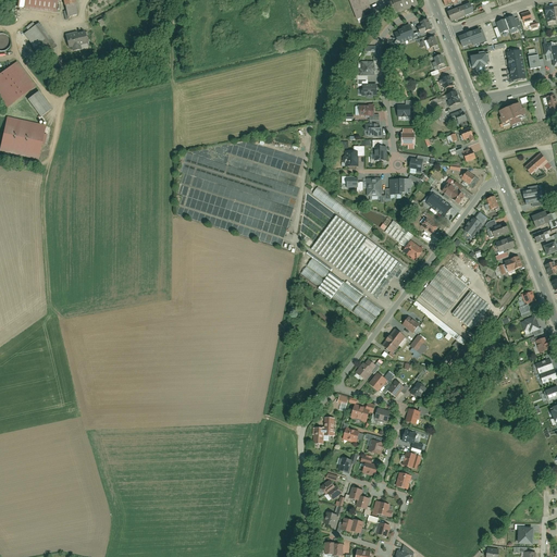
[(57,0),(19,0),(17,8),(56,13),(57,0)]
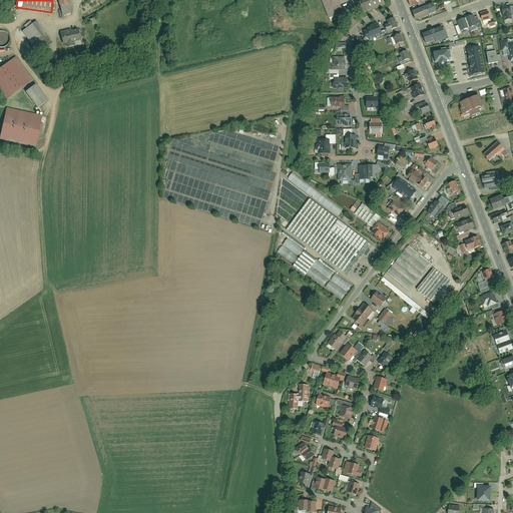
[(66,0),(56,0),(60,17),(70,15),(66,0)]
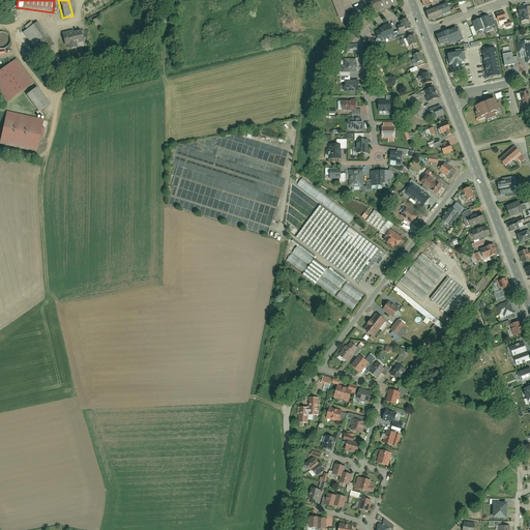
[(331,0),(340,20),(355,13),(349,0),(331,0)]
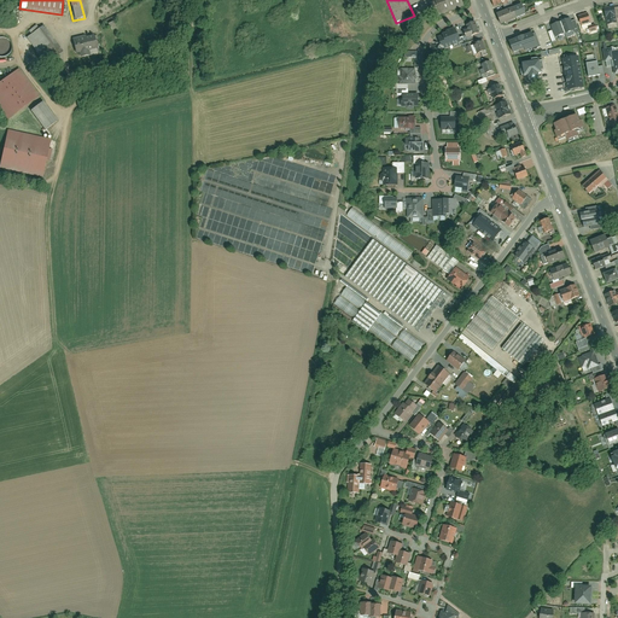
[(464,6),(461,0),(435,0),(441,15),(464,6)]
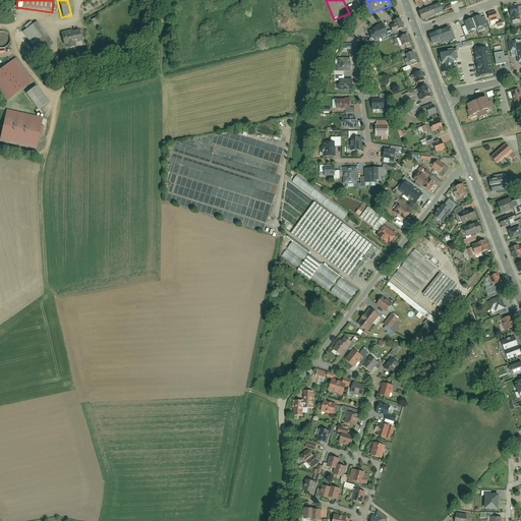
[(517,5),(509,7),(511,21),(520,19),(517,5)]
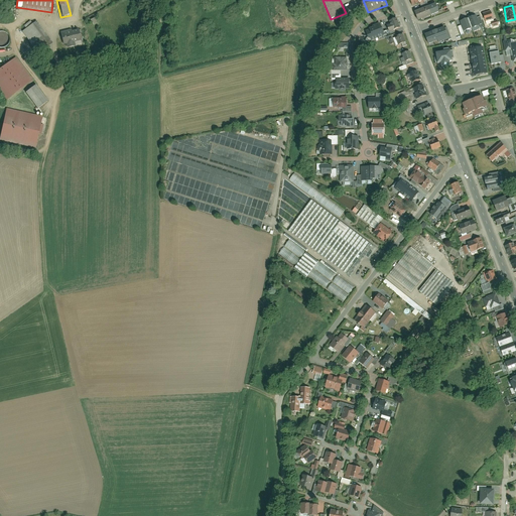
[(427,7),(415,12),(417,20),(430,15),(427,7)]
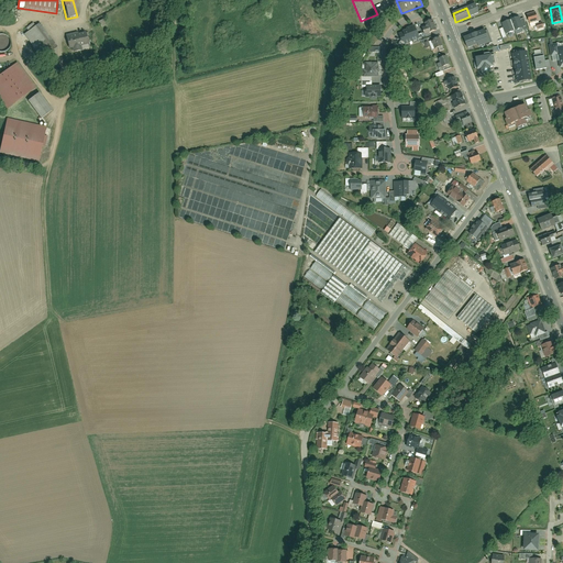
[(538,21),(534,12),(526,15),(529,24),(538,21)]
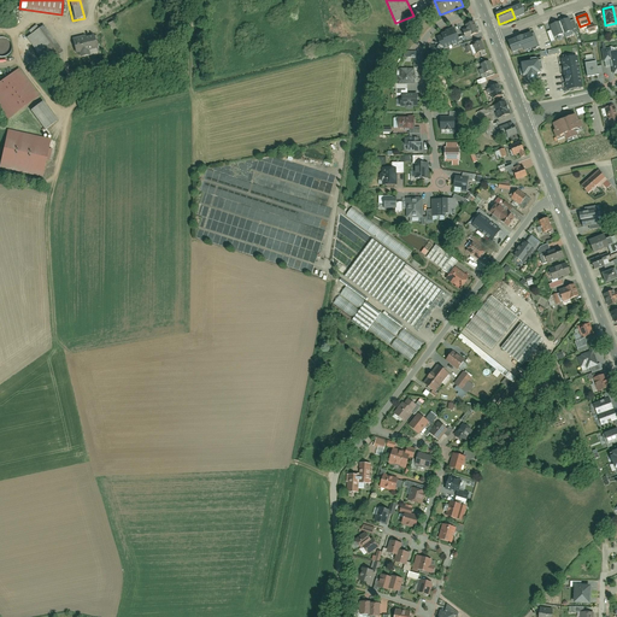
[(573,34),(577,31),(573,21),(569,22),(568,18),(548,25),(553,39),(571,31),(573,34)]
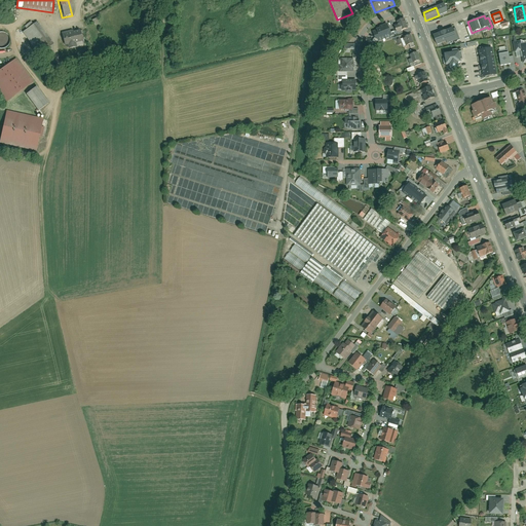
[(408,29),(404,20),(397,22),(399,26),(395,27),(397,33),(408,29)]
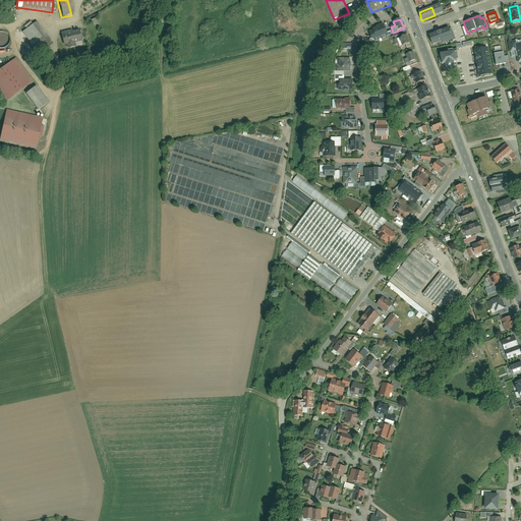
[(53,45),(37,22),(23,33),(40,55),(53,45)]
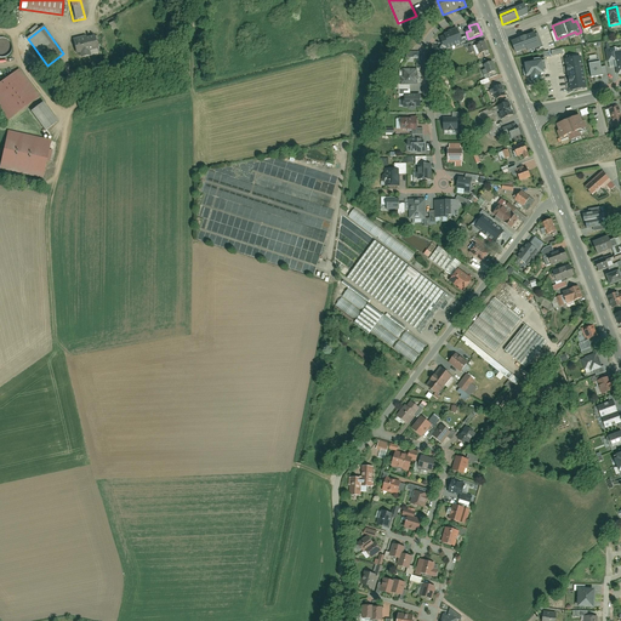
[(440,38),(444,49),(462,43),(457,29),(449,32),(449,33),(444,35),(445,36),(440,38)]
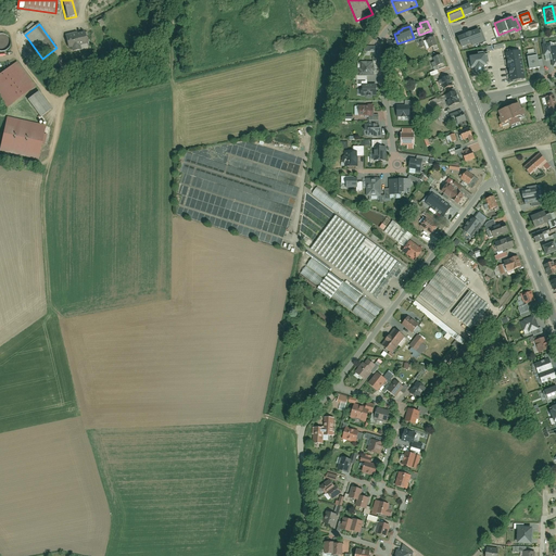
[(458,37),(462,48),(482,40),(479,30),(458,37)]
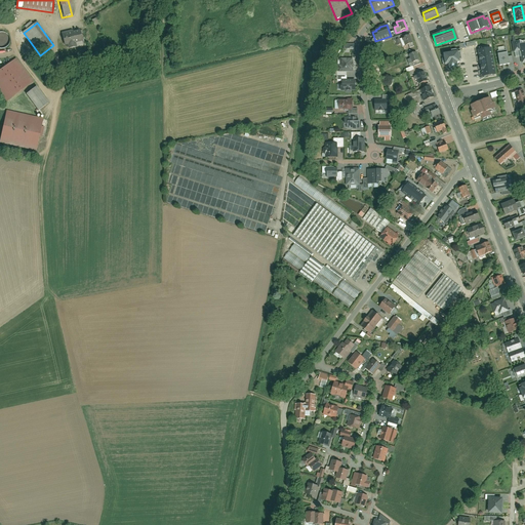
[(80,32),(62,35),(65,48),(68,47),(69,51),(76,49),(75,46),(82,44),(80,32)]
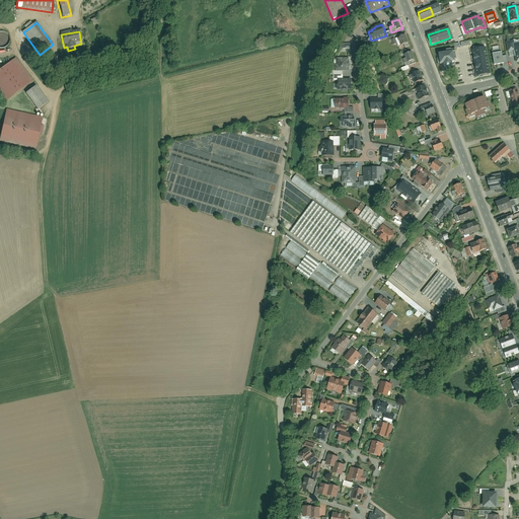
[(408,43),(405,34),(397,38),(400,46),(408,43)]
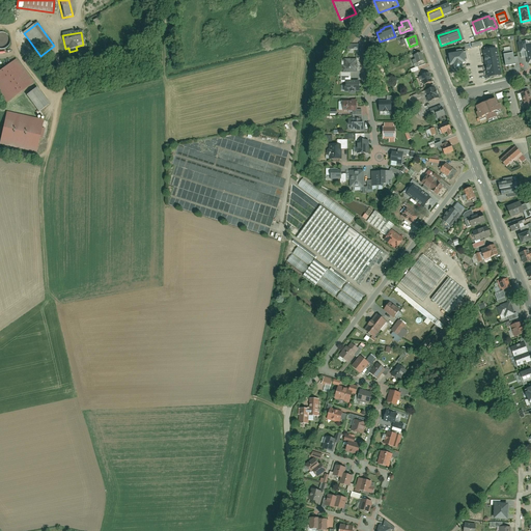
[(530,63),(530,44),(526,45),(526,42),(518,43),(520,53),(526,52),(528,64),(530,63)]
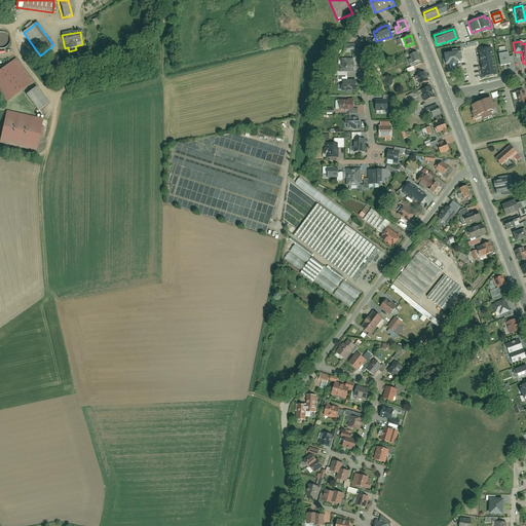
[(479,48),(485,78),(488,77),(488,76),(496,74),(495,69),(496,69),(495,64),(494,65),(492,58),(494,58),(493,53),(492,54),(491,48),(485,50),(484,47),(479,48)]
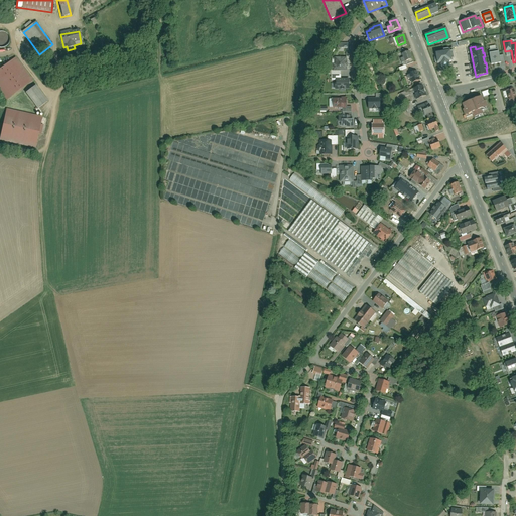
[(497,49),(489,50),(491,63),(500,62),(497,49)]
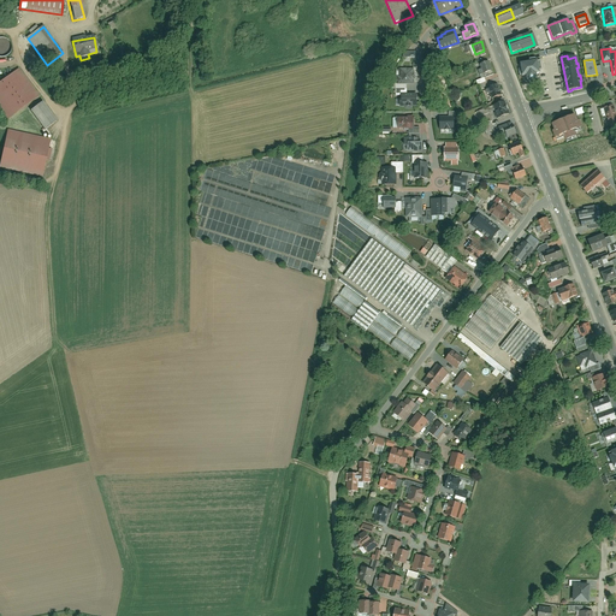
[(537,73),(534,60),(516,63),(519,75),(522,75),(523,82),(534,81),(533,75),(537,73)]
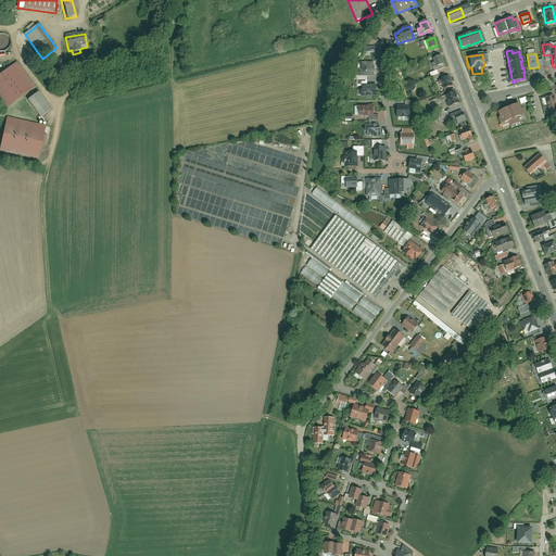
[(445,68),(441,55),(432,59),(434,63),(431,64),(433,68),(437,67),(438,71),(445,68)]
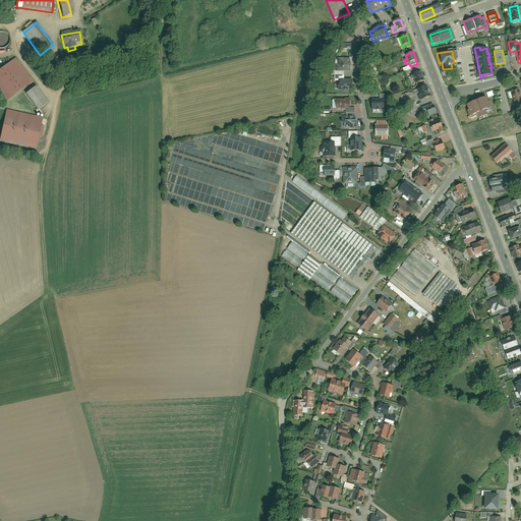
[(17,58),(0,70),(0,93),(5,99),(33,78),(17,58)]
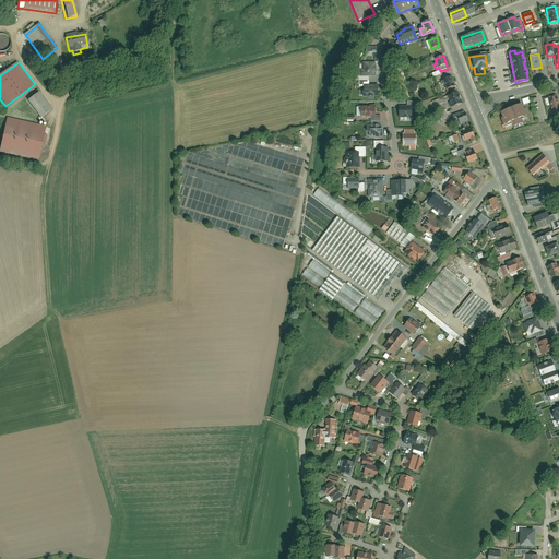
[(360,78),(376,76),(376,62),(361,63),(363,70),(359,70),(360,78)]
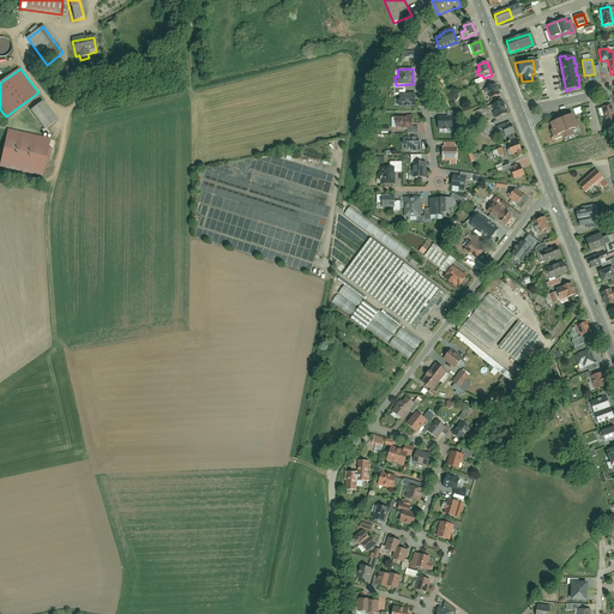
[(500,95),(497,84),(486,88),(489,98),(500,95)]
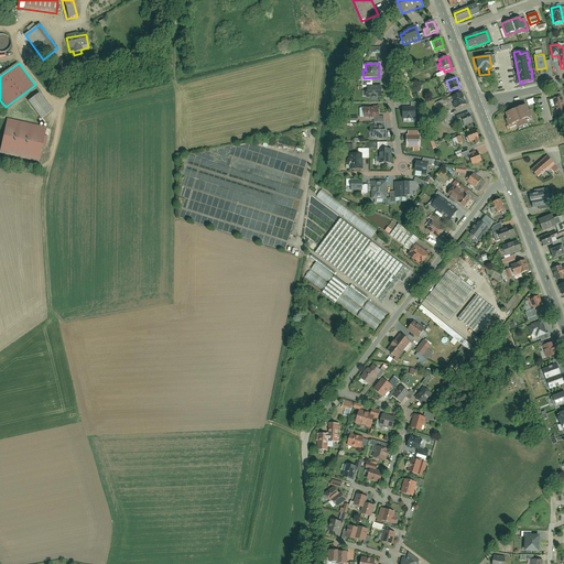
[(367,98),(381,98),(381,86),(367,86),(367,98)]
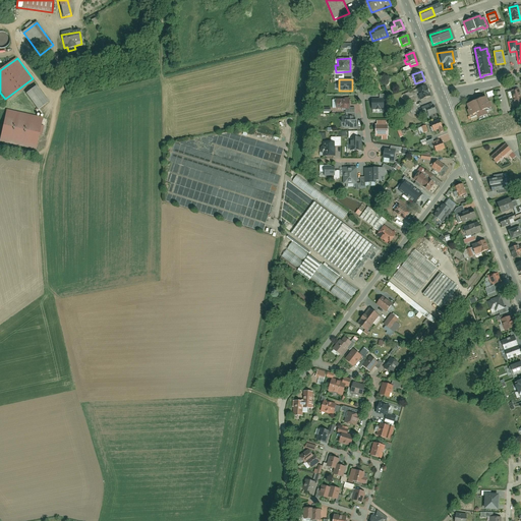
[(421,101),(431,97),(427,85),(417,90),(421,101)]
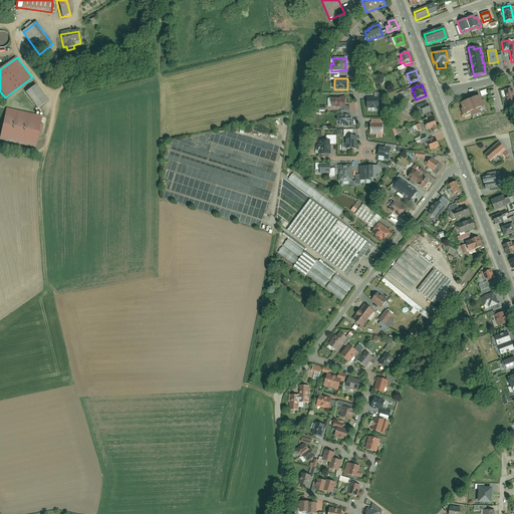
[(38,85),(27,92),(37,107),(48,99),(38,85)]
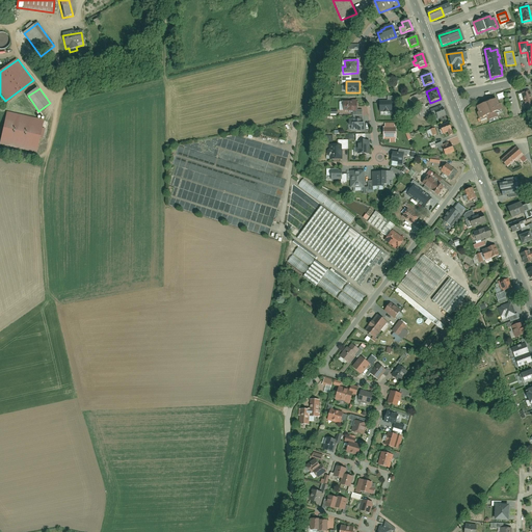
[(531,99),(531,97),(530,91),(522,94),(524,102),(531,99)]
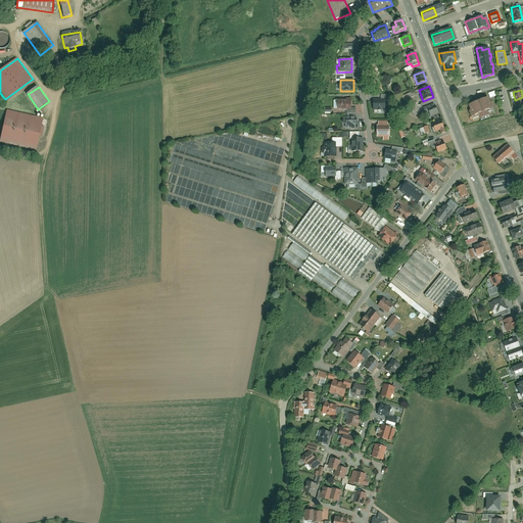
[(346,113),(357,113),(357,108),(351,108),(351,98),(346,98),(346,100),(337,100),(337,109),(346,109),(346,113)]
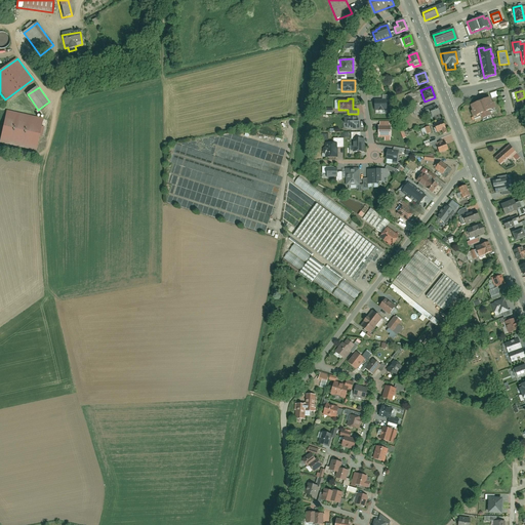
[(490,98),(471,106),(473,111),(471,112),(473,117),(496,109),(494,103),(492,104),(490,98)]
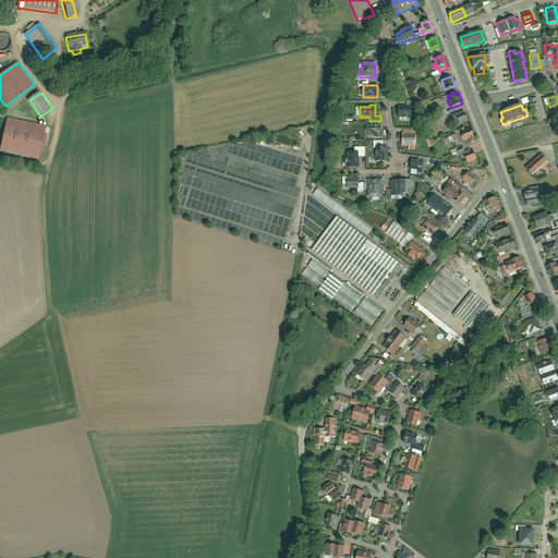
[(398,106),(398,118),(411,118),(411,106),(398,106)]
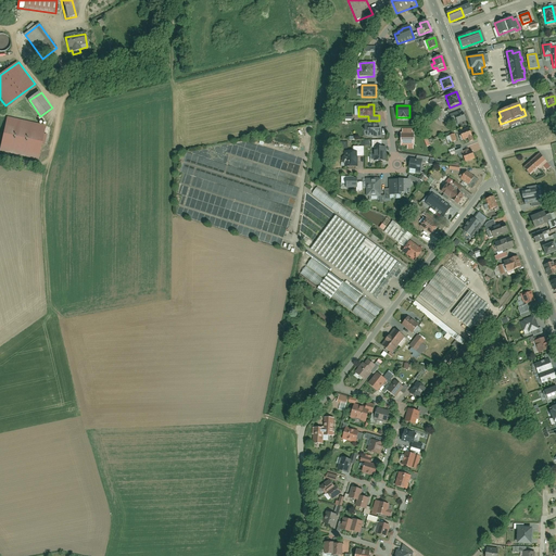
[(440,122),(445,121),(442,109),(437,111),(440,122)]
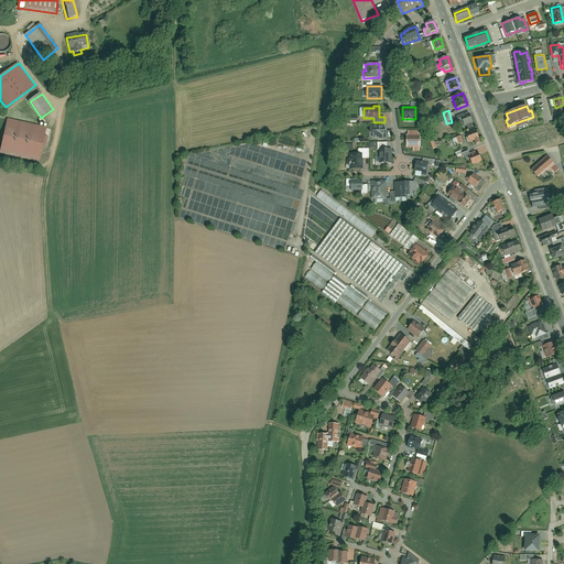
[(464,127),(473,123),(469,114),(468,114),(467,111),(456,117),(458,123),(463,121),(464,127)]
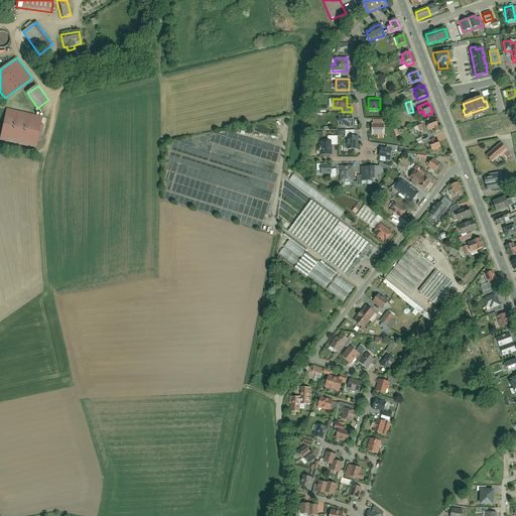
[(35,148),(42,117),(8,109),(1,140),(35,148)]
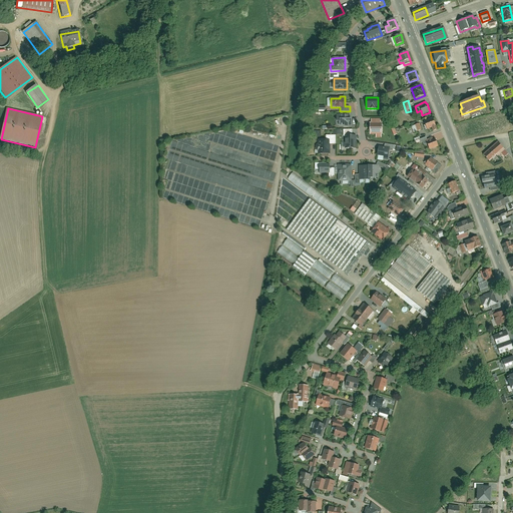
[(344,127),(352,127),(352,114),(350,114),(350,111),(340,111),(340,114),(337,114),(337,124),(339,124),(339,126),(344,126),(344,127)]
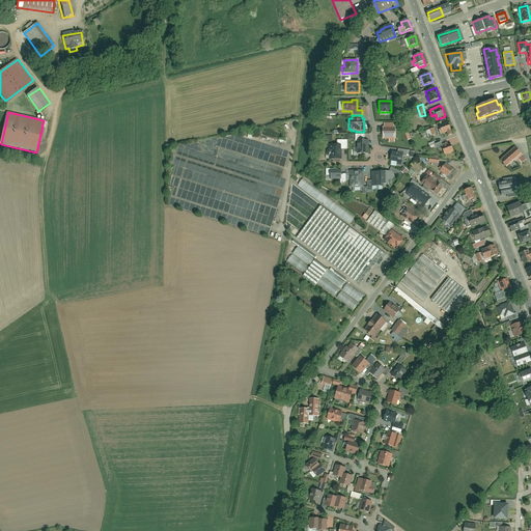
[(452,134),(447,122),(439,126),(442,134),(447,132),(448,136),(452,134)]
